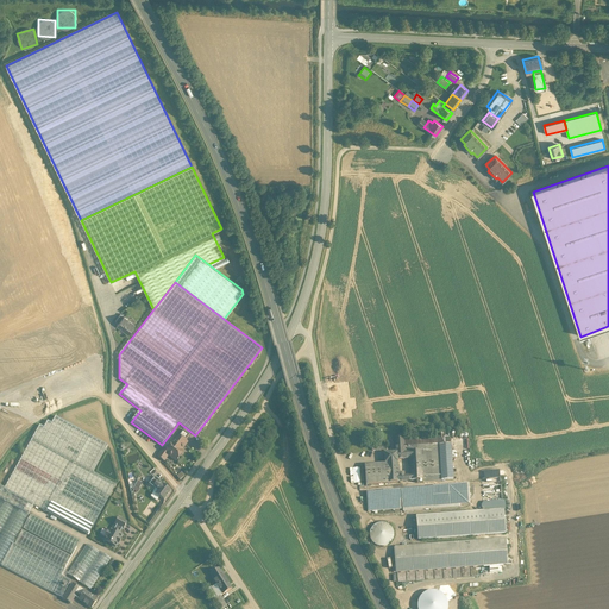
[(135,325),(124,316),(118,324),(117,325),(127,333),(135,325)]
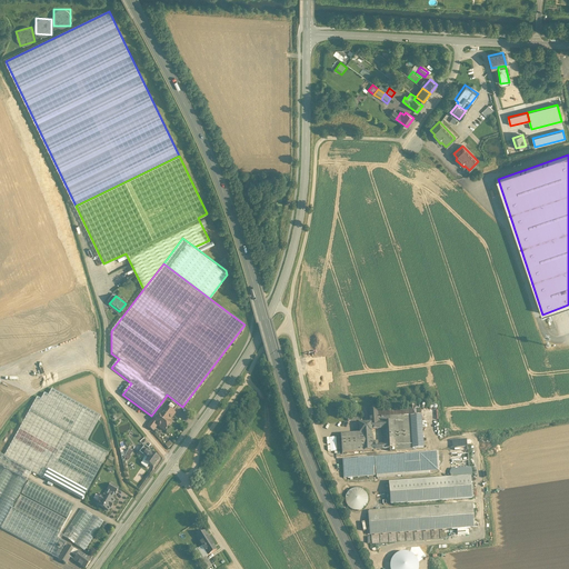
[(101,417),(52,389),(48,396),(45,393),(41,399),(37,398),(5,457),(43,479),(48,469),(80,487),(88,491),(108,453),(87,441),(101,417)]
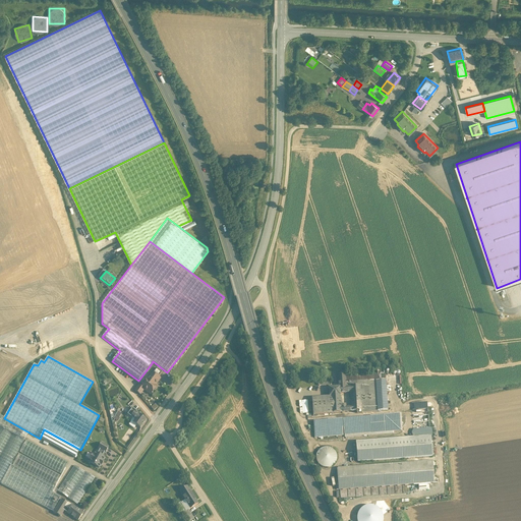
[(159,368),(152,363),(149,367),(155,371),(156,372),(159,368)]
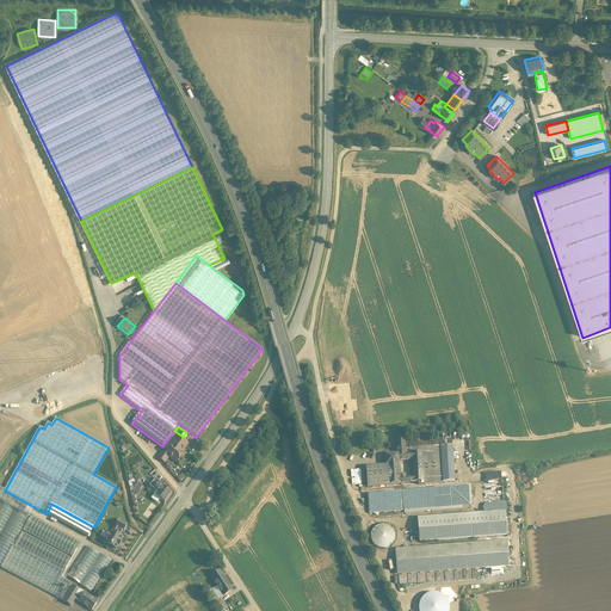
[(179,438),(174,445),(172,445),(171,446),(171,449),(171,450),(167,448),(158,458),(165,463),(170,457),(177,463),(180,458),(183,457),(184,456),(184,454),(181,452),(187,445),(186,444),(179,438)]
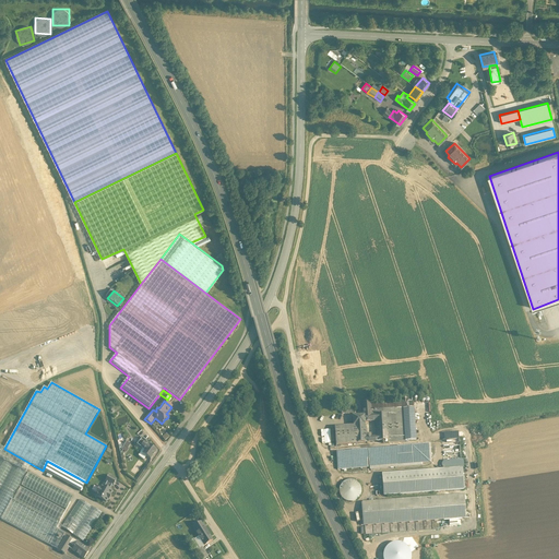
[(370,403),(363,403),(364,416),(353,416),(353,426),(365,425),(365,423),(371,421),(370,405),(370,403)]
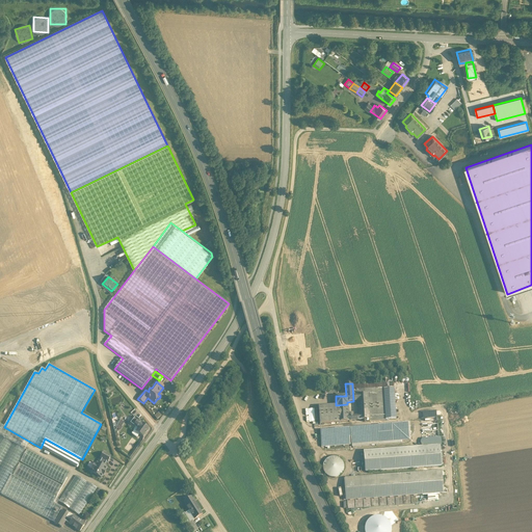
[(376,384),(352,386),(353,401),(357,401),(358,416),(358,421),(369,420),(369,422),(384,421),(382,390),(376,390),(376,384)]
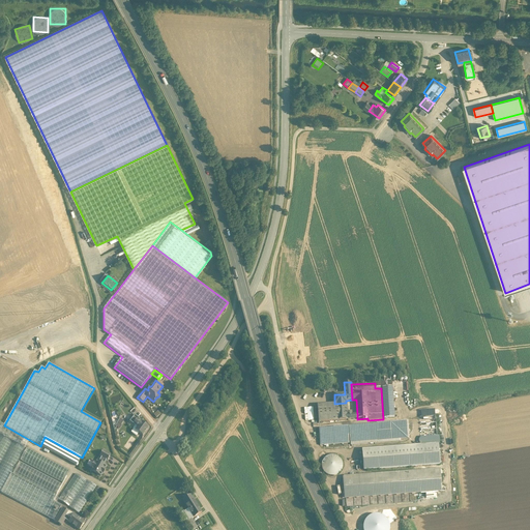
[(394,387),(383,388),(386,418),(396,418),(394,387)]
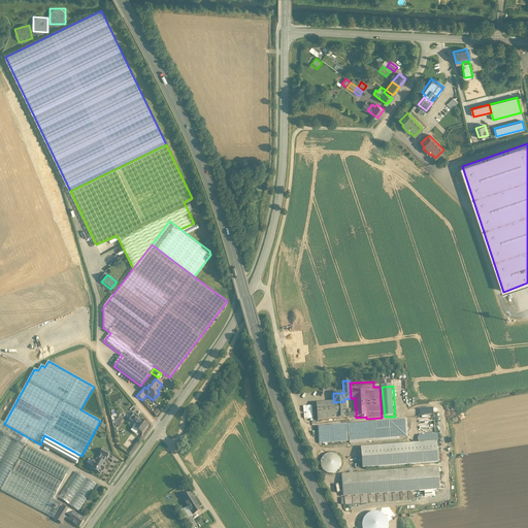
[(333,402),(316,403),(318,421),(356,418),(356,413),(345,413),(344,401),(333,402)]
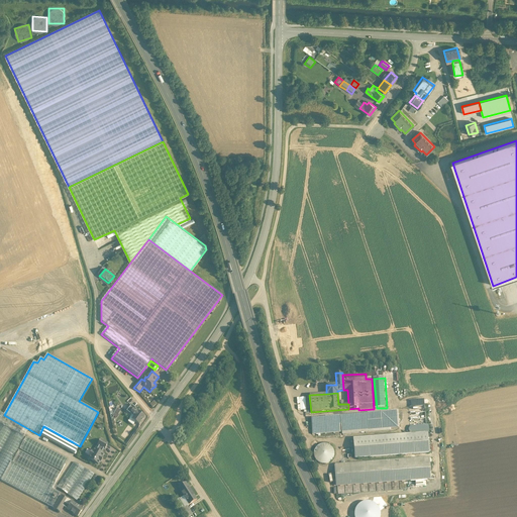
[(145,417),(135,410),(136,409),(131,405),(126,412),(131,416),(131,415),(134,417),(132,420),(139,425),(145,417)]
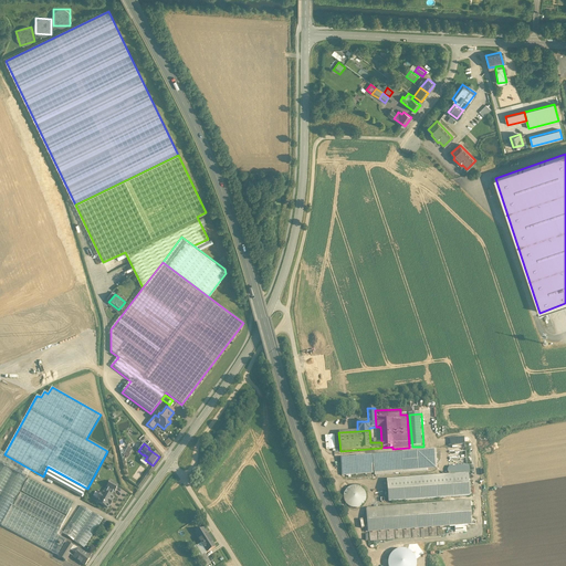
[(436,450),(425,451),(426,469),(437,469),(436,450)]
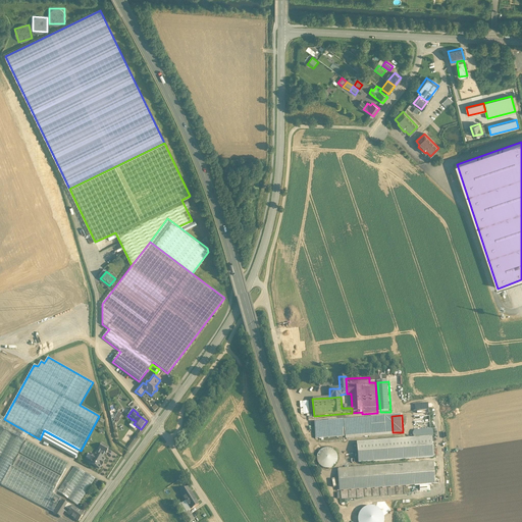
[(392,416),(314,422),(315,438),(345,436),(393,432),(392,416)]
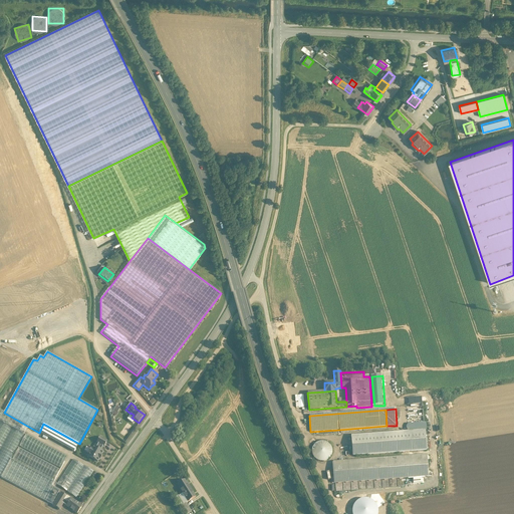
[(24,435),(0,422),(0,477),(1,478),(24,435)]
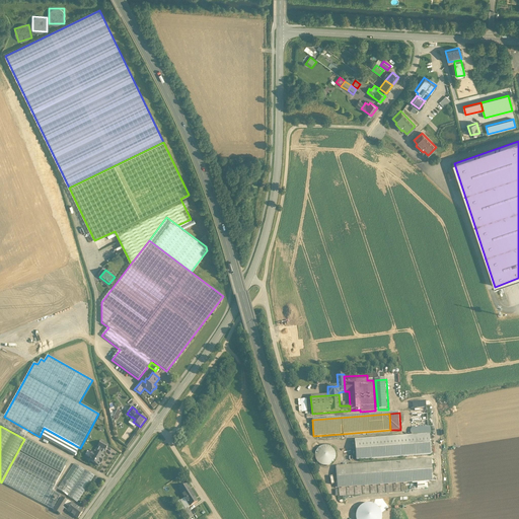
[(73,444),(44,428),(40,437),(68,452),(73,444)]
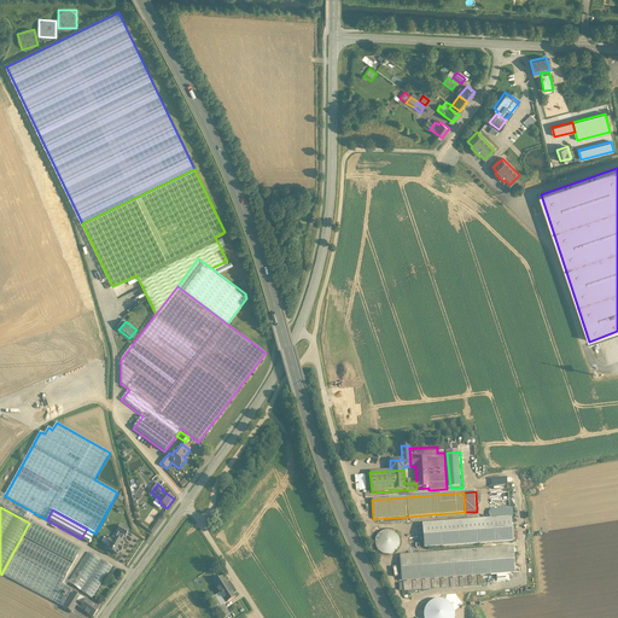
[(509,518),(424,525),(425,548),(512,542),(509,518)]
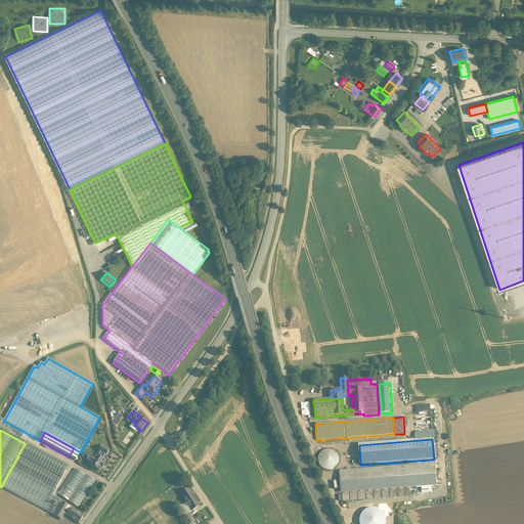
[(69,466),(27,443),(12,469),(55,491),(69,466)]
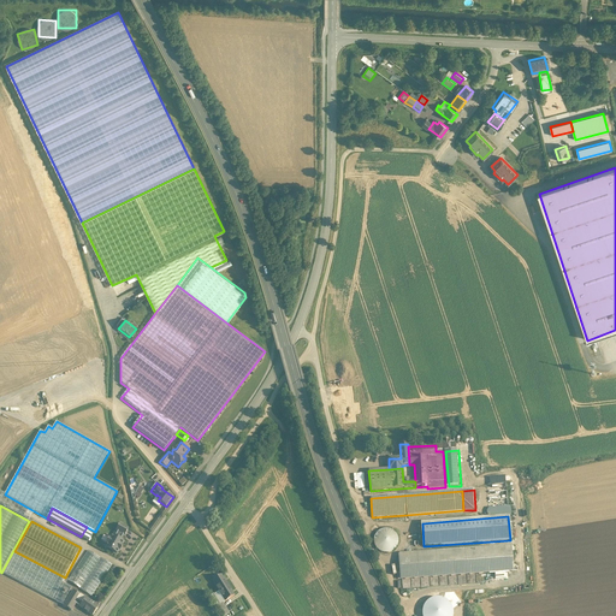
[(129,529),(120,525),(117,532),(124,535),(124,537),(129,529)]
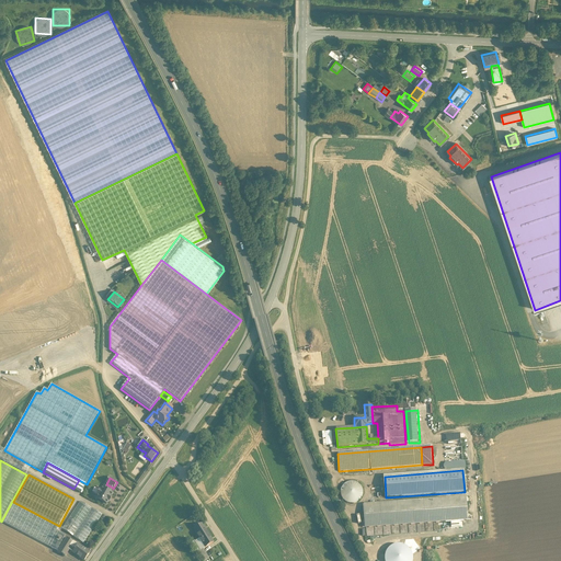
[(79,480),(73,489),(81,493),(87,484),(79,480)]
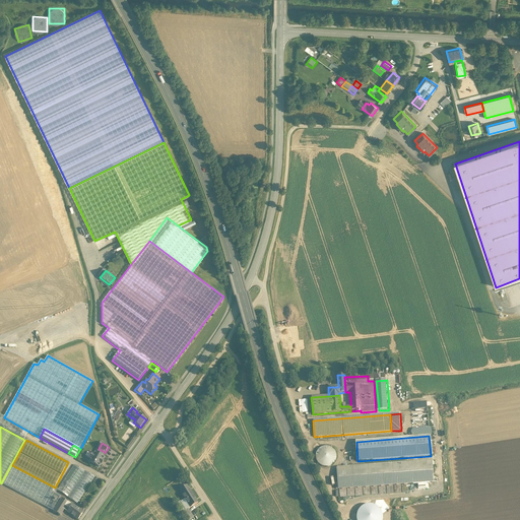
[(335,460),(336,457),(335,453),(333,449),(330,447),(326,447),(322,447),(319,450),(316,453),(316,457),(316,461),(319,464),(322,466),(326,467),(330,466),(333,464),(335,460)]
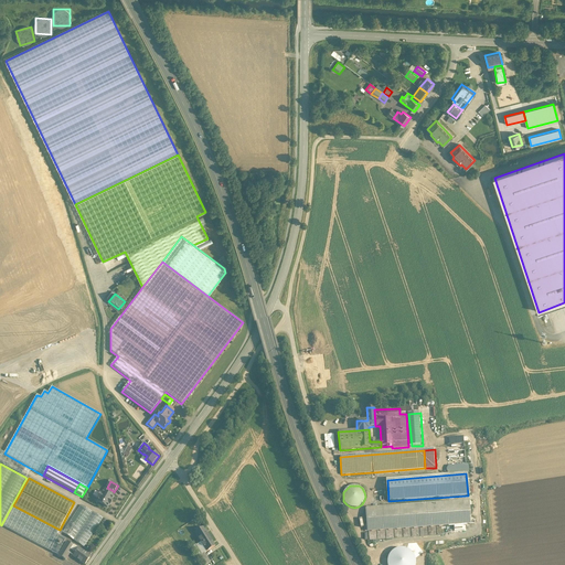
[(107,488),(105,493),(104,492),(102,496),(100,494),(98,499),(99,500),(97,502),(103,505),(103,507),(105,508),(106,508),(107,509),(109,505),(110,505),(113,501),(112,501),(114,498),(112,497),(114,491),(107,488)]
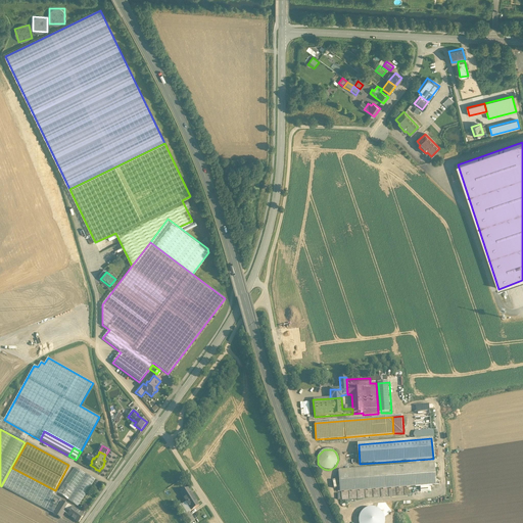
[(433,464),(339,471),(340,492),(435,485),(433,464)]
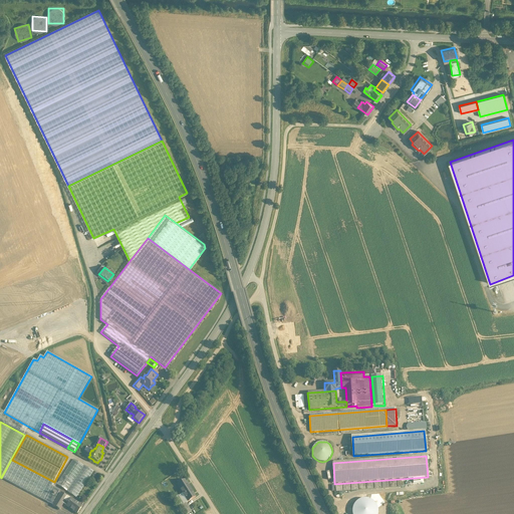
[(93,472),(73,460),(56,485),(76,498),(93,472)]
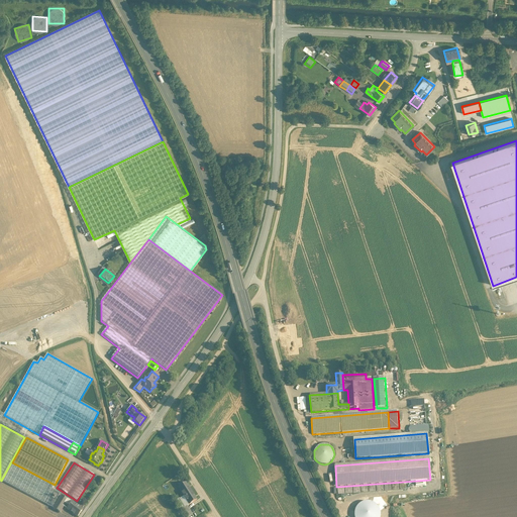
[(54,486),(12,463),(2,481),(43,504),(54,486)]
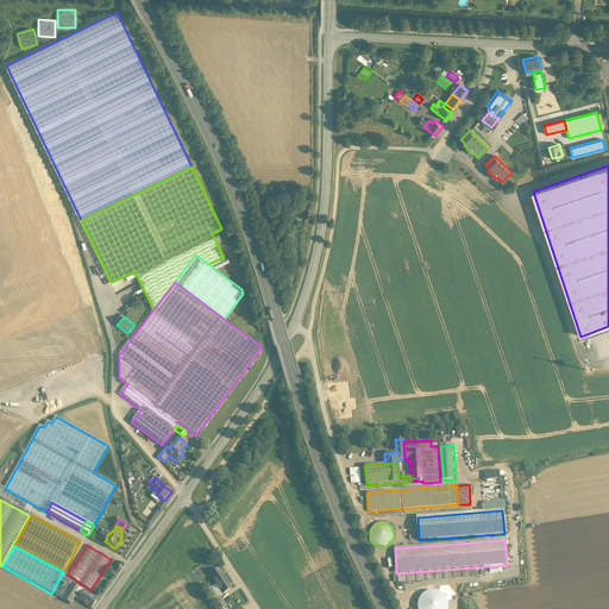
[(232,589),(219,570),(211,575),(217,585),(220,590),(223,595),(232,589)]
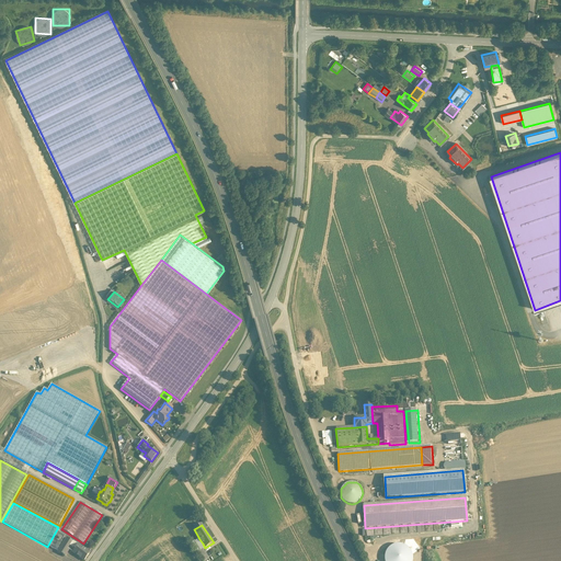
[(66,536),(58,531),(55,538),(63,541),(66,536)]
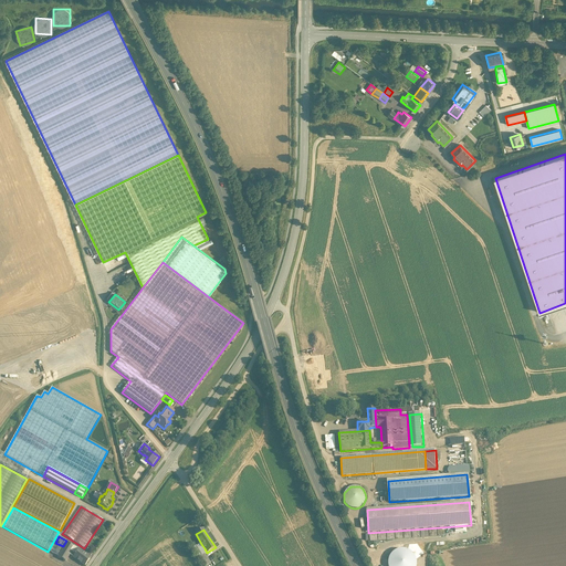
[(63,546),(55,543),(50,553),(58,556),(63,546)]
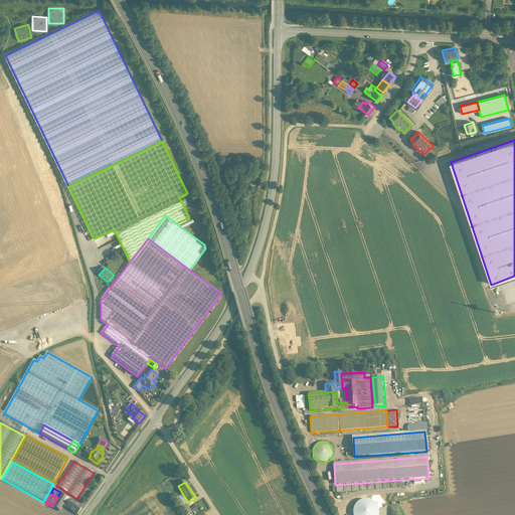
[(61,494),(53,507),(59,511),(63,505),(62,504),(66,498),(61,494)]
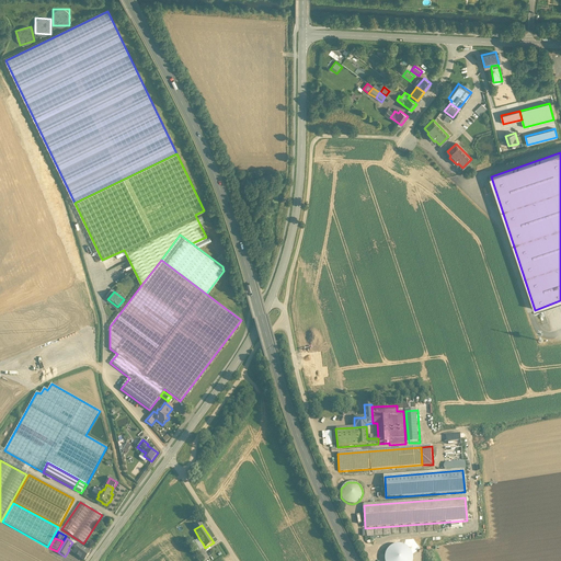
[(199,539),(195,542),(201,550),(203,549),(205,548),(203,544),(199,539)]
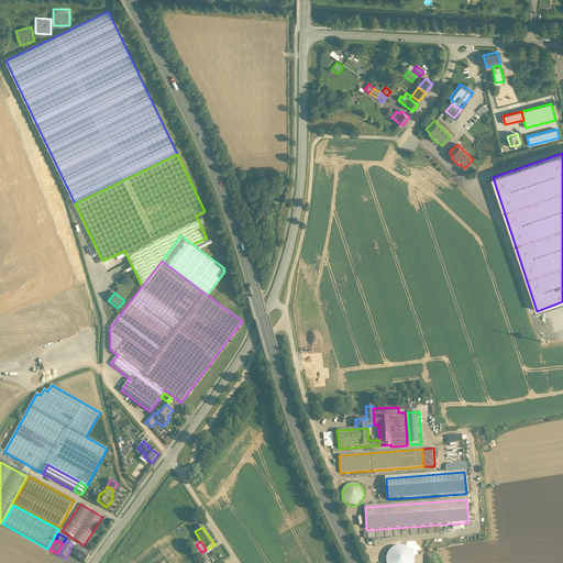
[(206,562),(210,561),(203,551),(201,552),(196,544),(195,543),(191,545),(201,562),(206,562)]
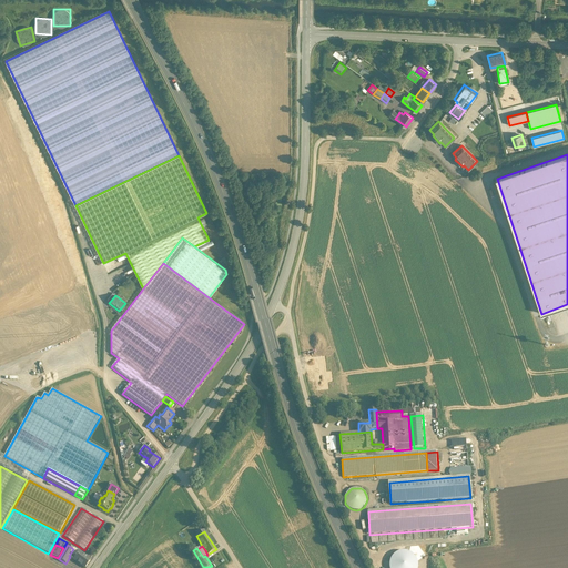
[(79,551),(74,549),(73,549),(69,556),(70,557),(73,559),(73,560),(84,567),(91,560),(79,551)]
